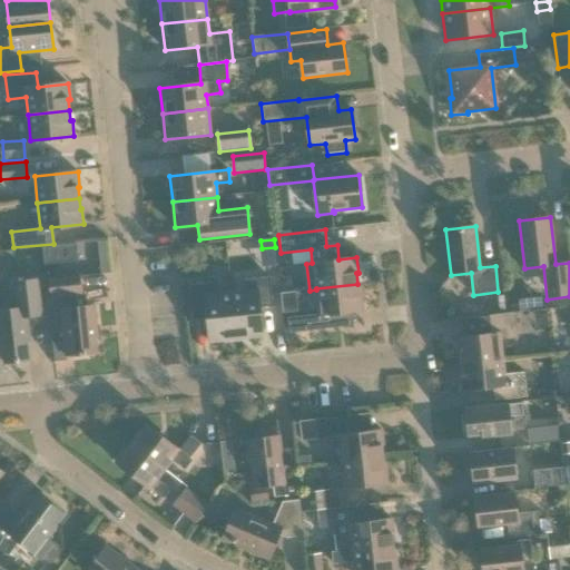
[(59,262),(58,246),(42,248),(43,264),(59,262)]
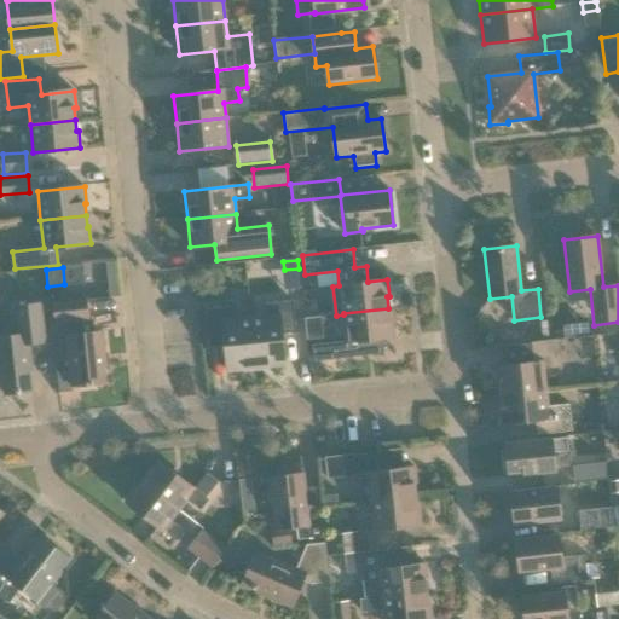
[(103,365),(106,365),(103,331),(85,334),(82,319),(88,318),(86,300),(53,304),(56,322),(65,320),(71,387),(105,383),(103,365)]
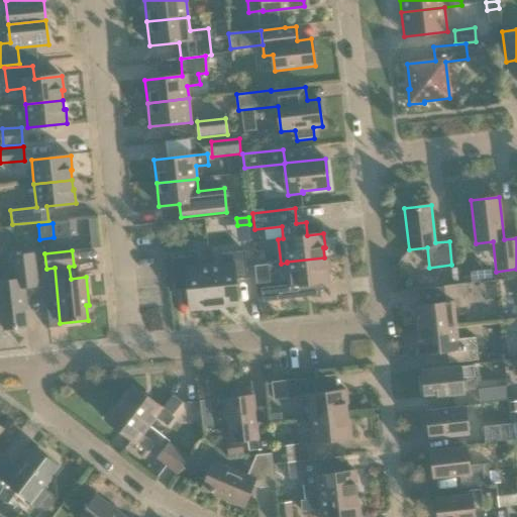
[(222,265),(210,266),(214,306),(238,304),(235,279),(247,278),(244,250),(221,253),(222,265)]
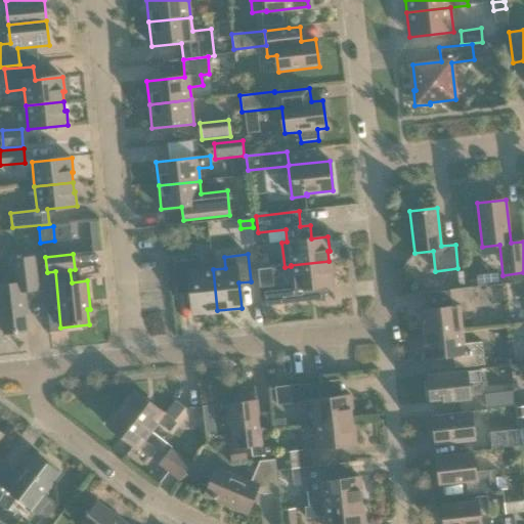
[(25,291),(38,290),(35,257),(13,260),(14,274),(9,275),(10,285),(0,286),(0,316),(2,317),(4,334),(27,331),(25,314),(28,314),(25,291)]
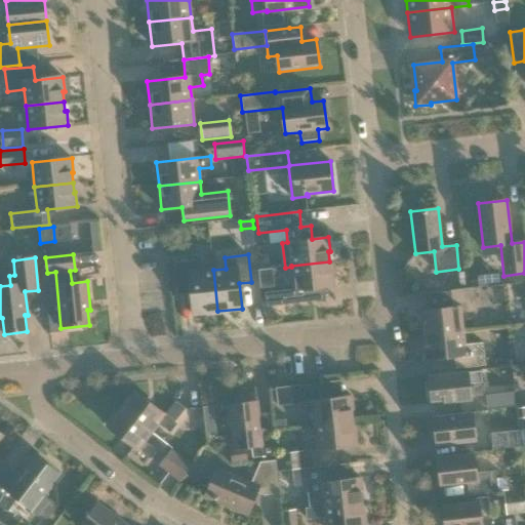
[(217,311),(213,270),(200,271),(199,259),(174,263),(178,293),(190,292),(193,314),(217,311)]
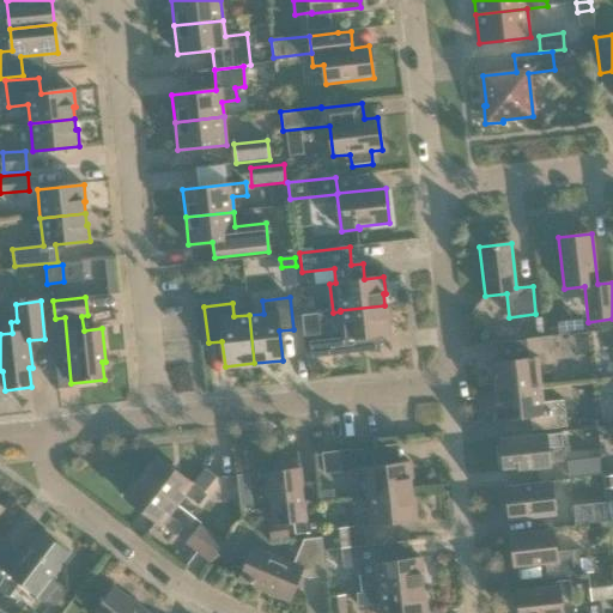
[(386,317),(384,305),(340,310),(340,311),(344,338),(310,343),(311,358),(359,352),(357,338),(390,334),(388,317),(386,317)]
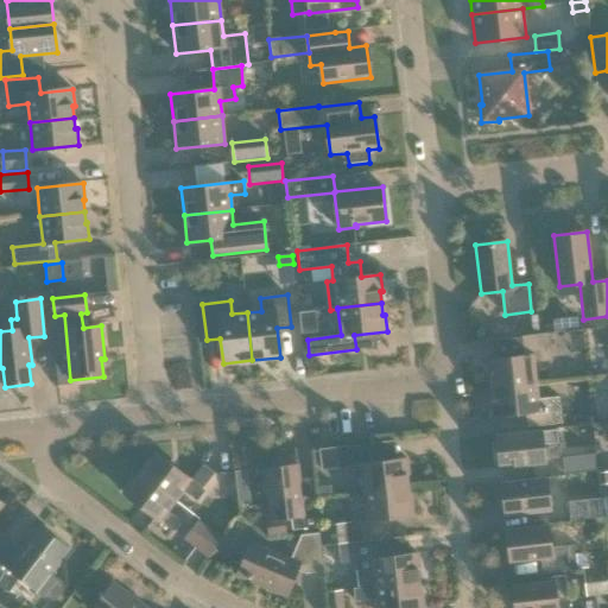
[(491,377),(492,388),(536,384),(533,362),(553,360),(551,333),(523,335),(524,356),(487,360),(488,377),(491,377)]
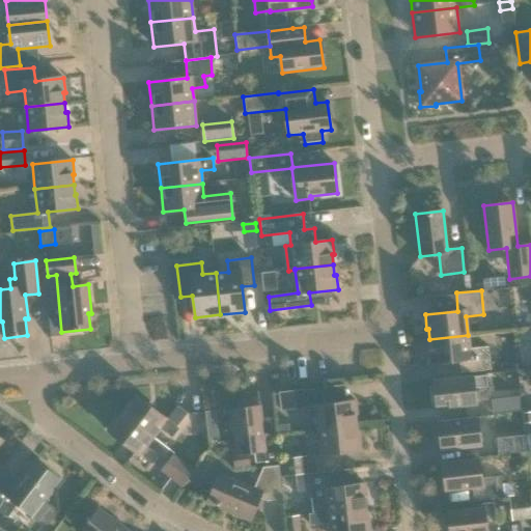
[(468,335),(429,339),(430,350),(428,350),(430,364),(462,361),(463,372),(493,369),(491,345),(470,348),(468,335)]
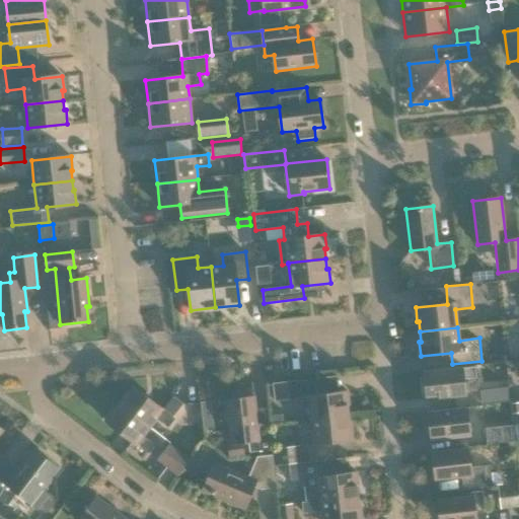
[(462,368),(423,372),(426,399),(465,394),(462,368)]
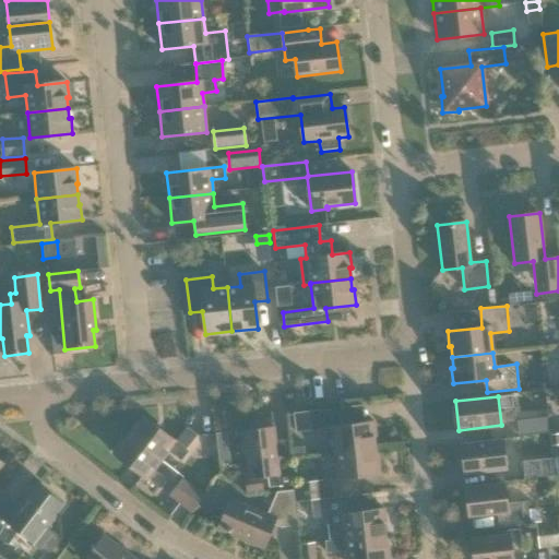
[(375,437),(376,437),(375,421),(345,425),(343,407),(294,414),(295,431),(332,427),(334,452),(376,448),(375,437)]
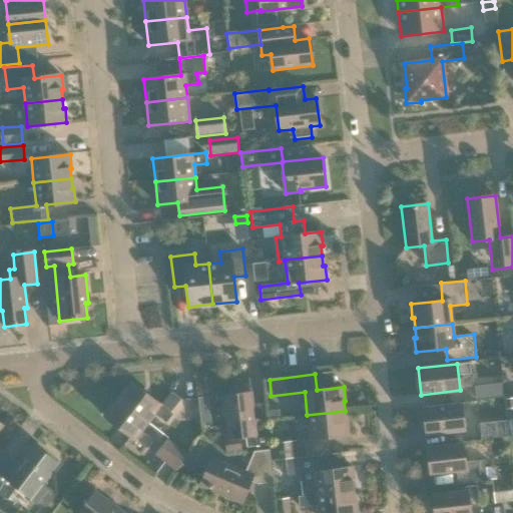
[(130,382),(116,399),(148,423),(155,414),(166,423),(172,415),(171,414),(161,406),(130,382)]
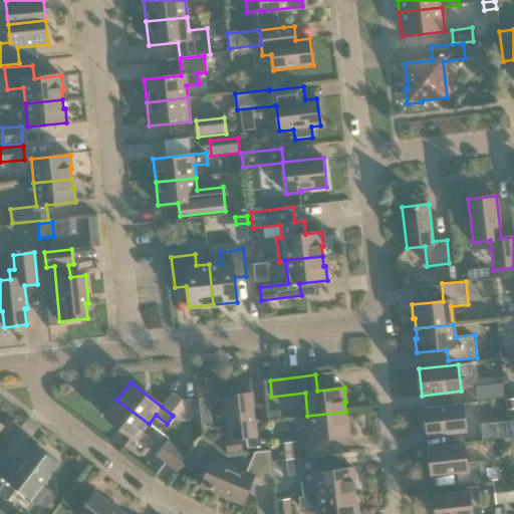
[(505,382),(478,383),(478,399),(505,398),(505,382)]
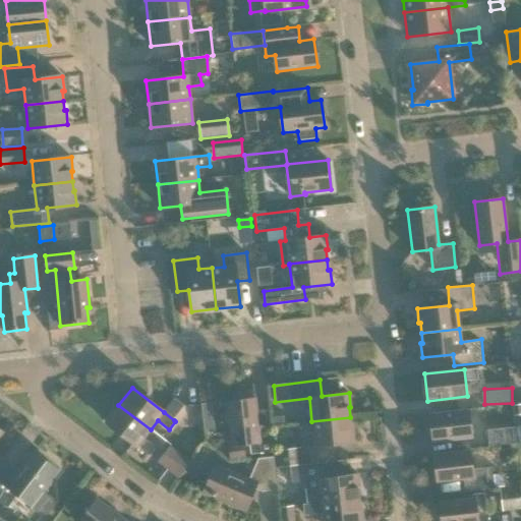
[(164,412),(174,420),(184,406),(174,399),(164,412)]
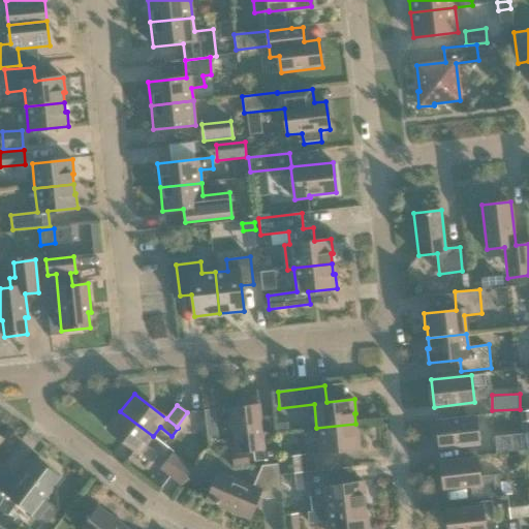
[(276,444),(263,445),(258,405),(230,408),(235,453),(252,450),(254,461),(278,459),(276,444)]
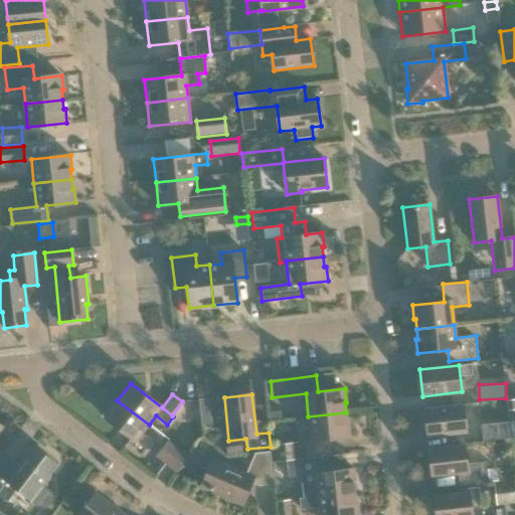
[(200,414),(210,412),(209,398),(198,399),(200,414)]
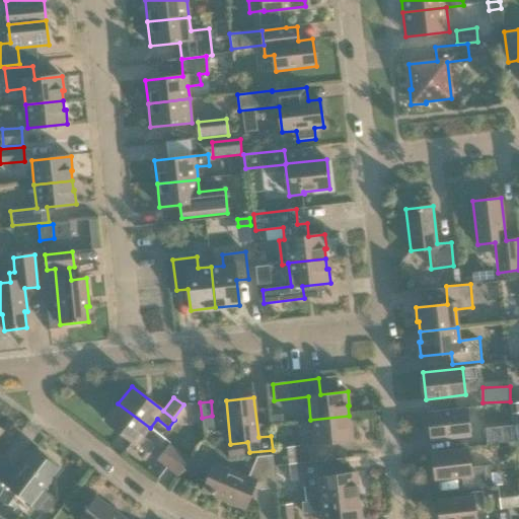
[(150,428),(118,403),(104,421),(137,445),(149,453),(155,445),(143,437),(150,428)]
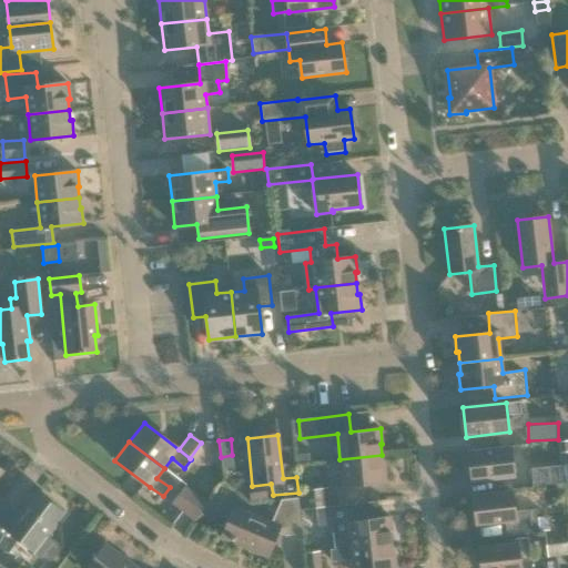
[(296,463),(310,462),(307,446),(295,447),(296,463)]
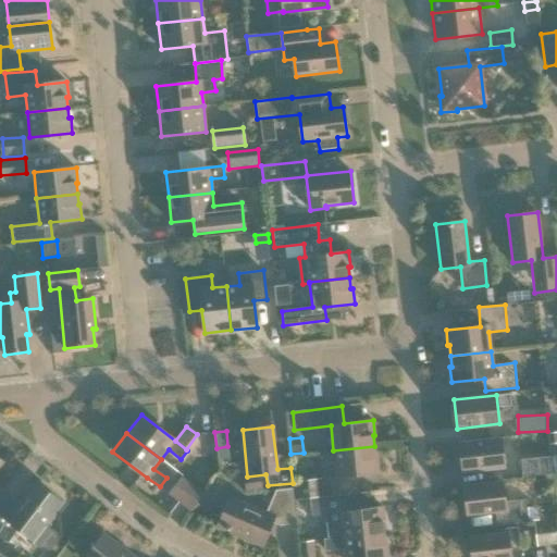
[(502,438),(459,443),(462,472),(505,467),(502,438)]
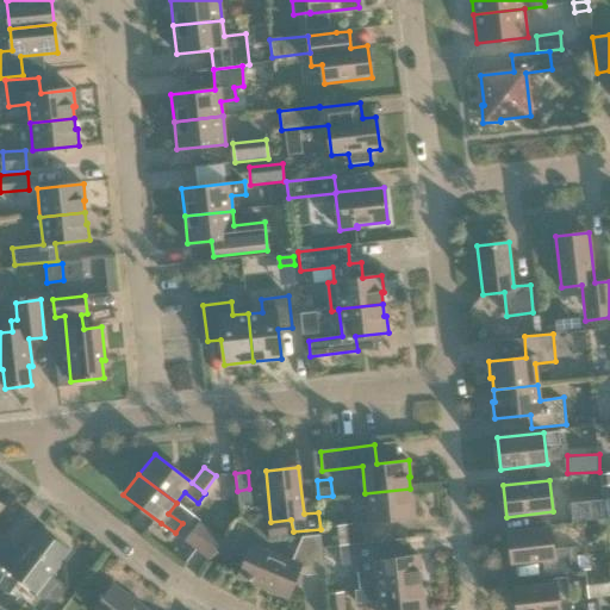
[(411,500),(410,489),(365,493),(368,522),(415,517),(414,500),(411,500)]
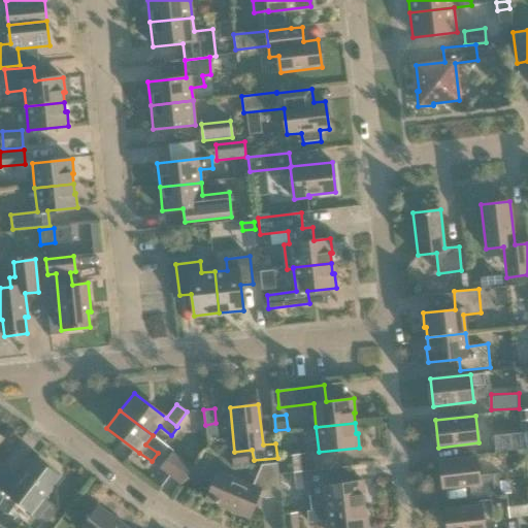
[(522,433),(508,435),(509,451),(523,449),(522,433)]
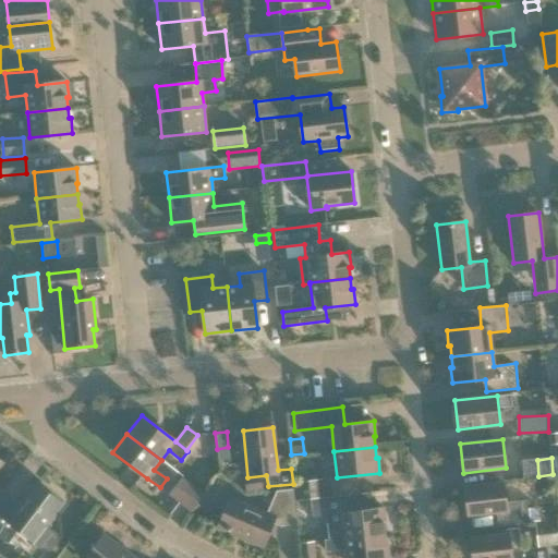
[(183,476),(169,495),(191,511),(205,493),(183,476)]
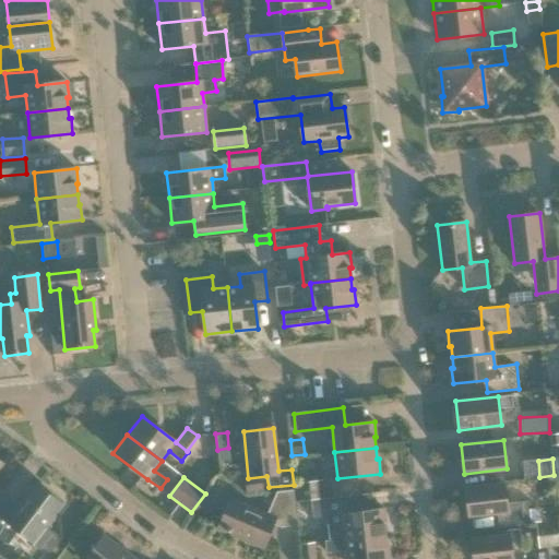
[(296,483),(298,500),(324,498),(322,479),(296,483)]
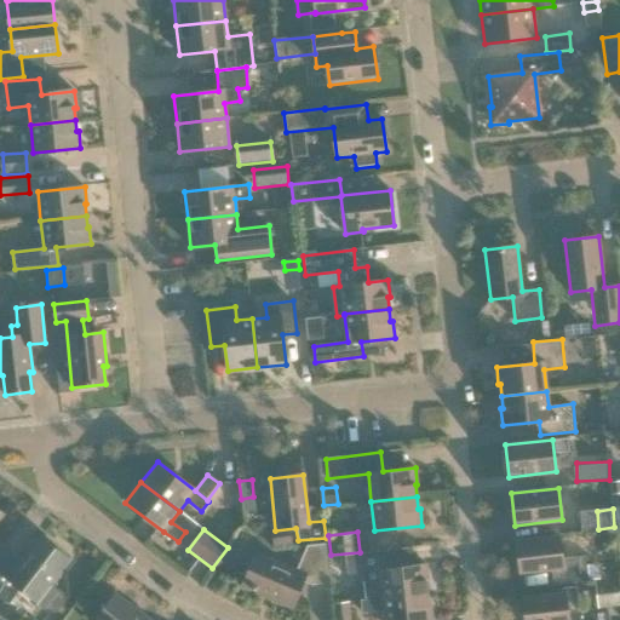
[(50,587),(70,561),(39,537),(22,560),(1,545),(0,546),(0,596),(9,604),(21,590),(45,608),(57,592),(50,587)]
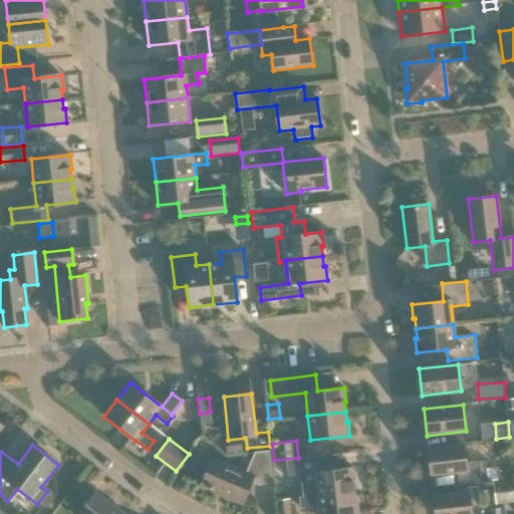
[(431,475),(459,472),(460,484),(488,481),(486,461),(466,463),(464,445),(428,449),(431,475)]
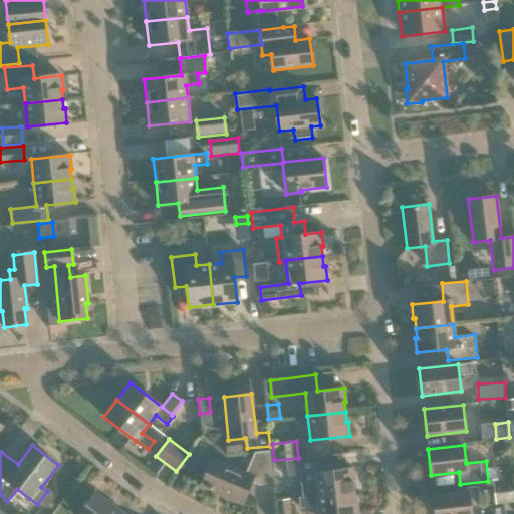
[(258,485),(274,483),(270,450),(255,452),(246,474),(212,459),(201,485),(242,503),(251,483),(258,485)]
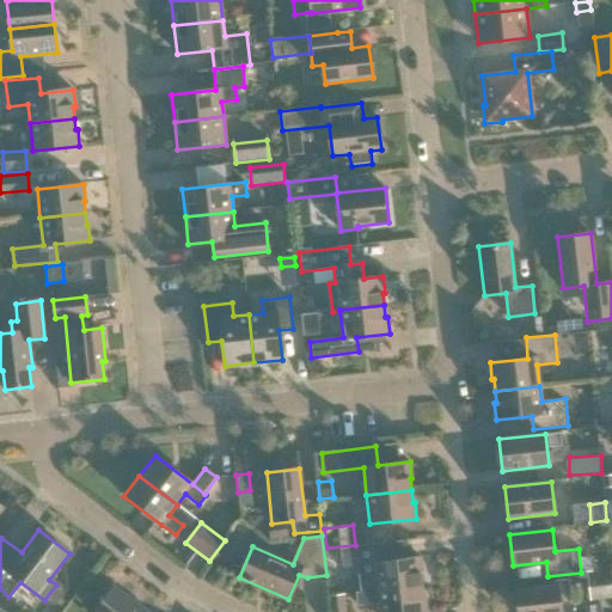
[(374,562),(372,545),(341,549),(343,568),(357,567),(361,592),(422,586),(421,574),(422,574),(421,557),(374,562)]
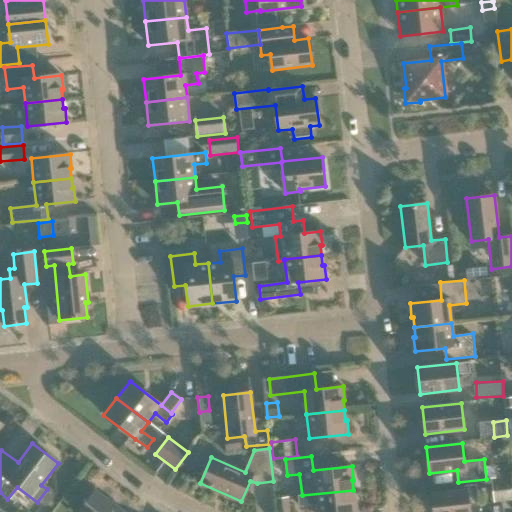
[(492,480),(494,501),(511,498),(511,487),(511,478),(492,480)]
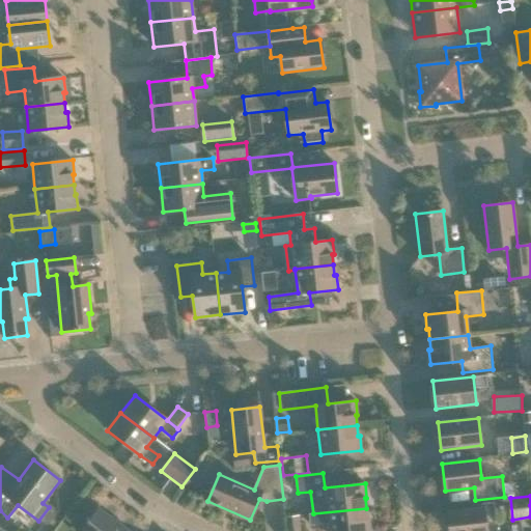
[(481,505),(481,508),(447,511),(449,530),(486,530),(485,519),(494,518),(493,504),(481,505)]
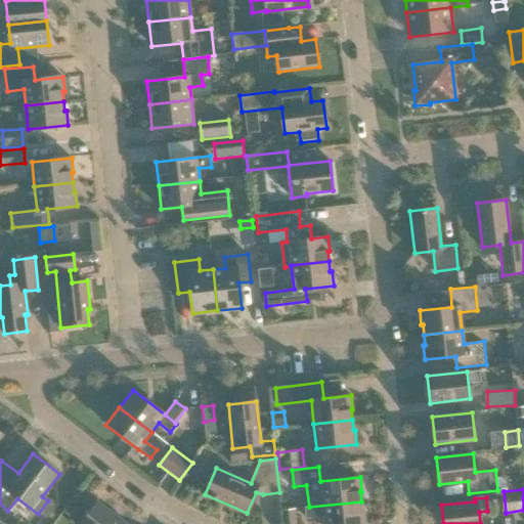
[(126,523),(96,501),(79,523),(126,523)]
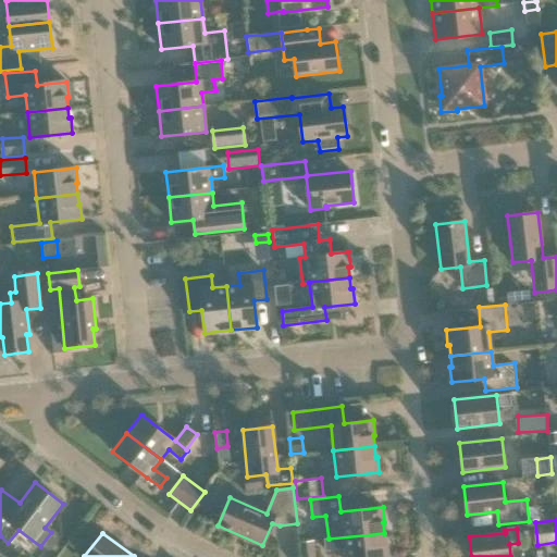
[(388,556),(387,544),(385,544),(384,533),(329,539),(324,540),(325,551),(345,548),(345,556),(388,556)]
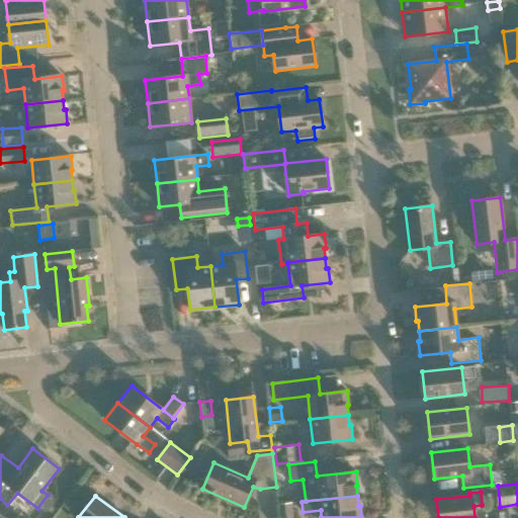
[(278,505),(279,517),(291,517),(291,504),(278,505)]
